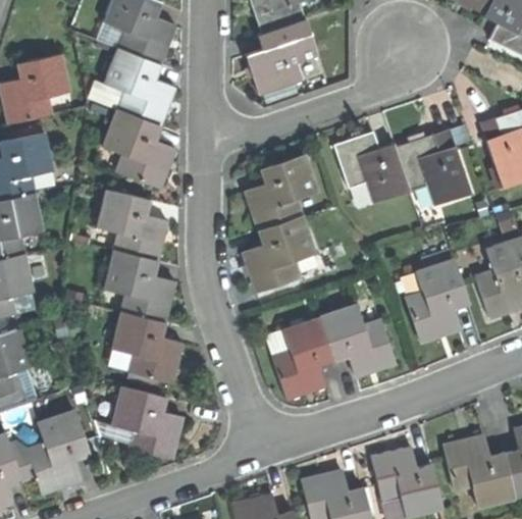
[(118,48),(161,63),(168,45),(174,26),(155,19),(160,2),(154,0),(114,0),(106,27),(123,33),(118,48)]
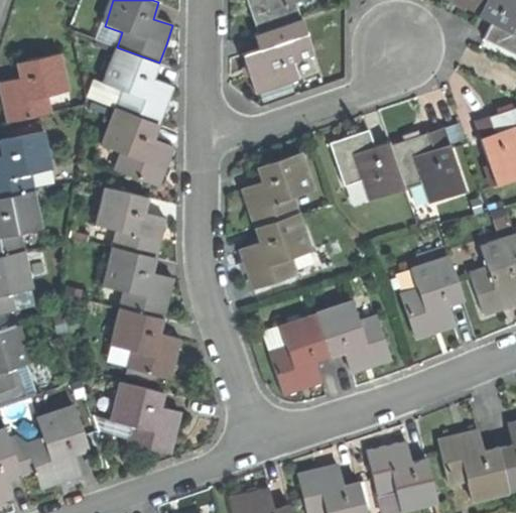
[(245,0),(250,15),(255,33),(301,20),(297,4),(312,0),(245,0)]
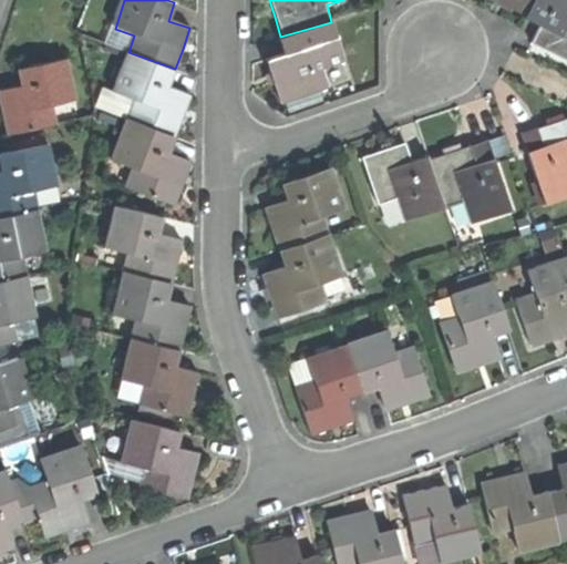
[(496,0),(505,4),(526,16),(534,0),(496,0)]
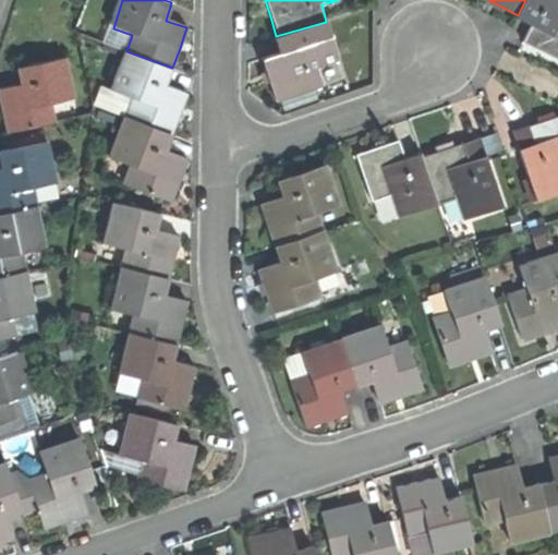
[(543,57),(557,63),(557,0),(525,0),(518,15),(516,20),(534,28),(524,47),(543,57)]
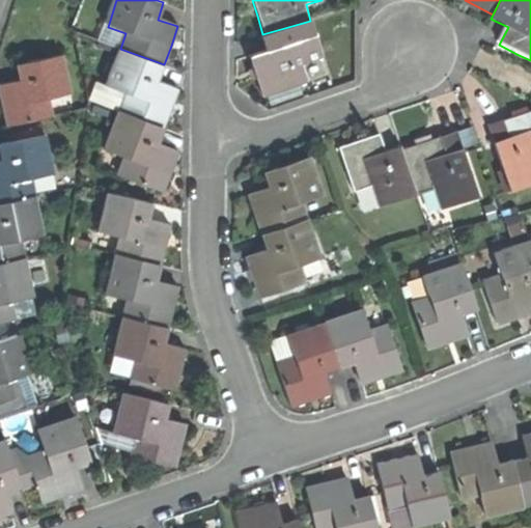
[(257,78),(263,98),(307,85),(302,67),(322,62),(310,21),(262,34),(268,54),(252,57),(257,78)]
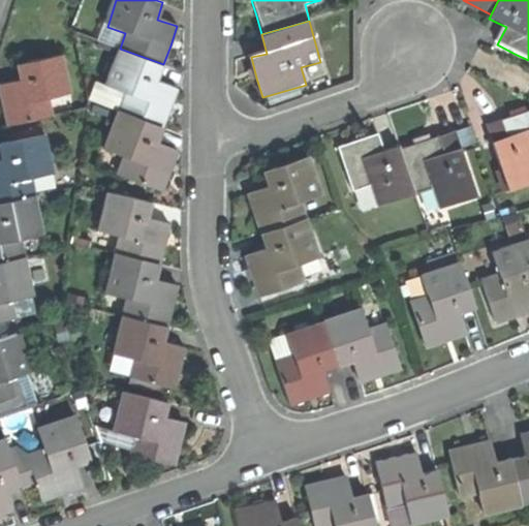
[(156,86),(163,64),(120,49),(107,86),(126,92),(119,112),(164,126),(169,110),(176,93),(156,86)]
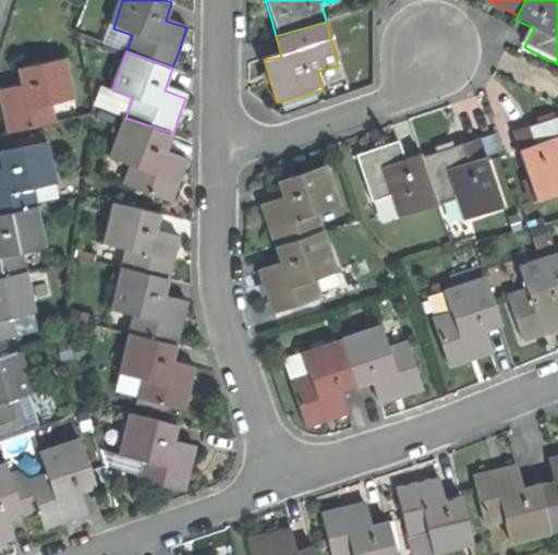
[(0,92),(2,106),(7,131),(56,122),(51,103),(72,98),(65,57),(17,65),(21,83),(0,86),(0,92)]
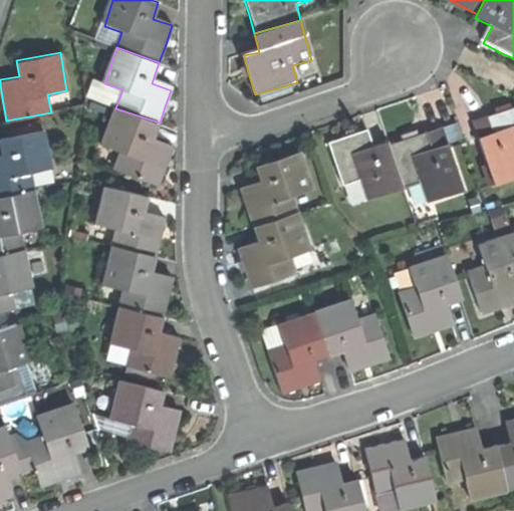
[(153,143),(160,122),(115,108),(103,146),(121,152),(114,171),(159,185),(164,169),(171,149),(153,143)]
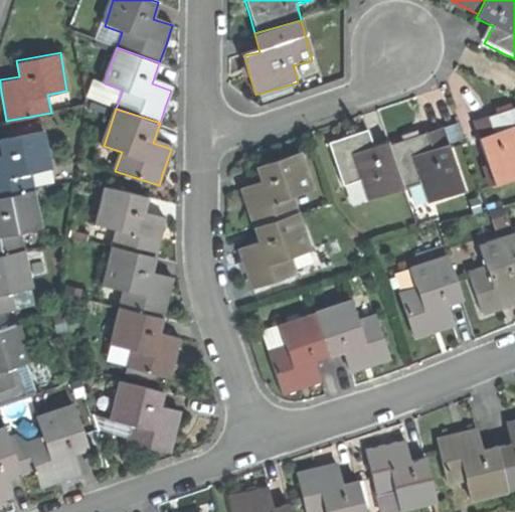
[(514,112),(508,115),(492,120),(497,137),(482,141),(496,188),(514,182),(514,112)]
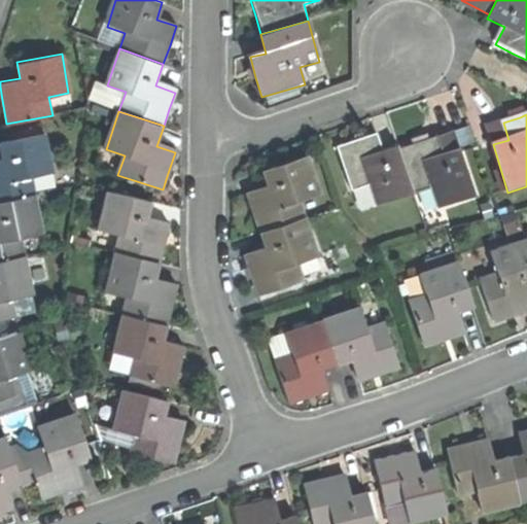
[(488,127),(493,144),(508,140),(503,123),(488,127)]
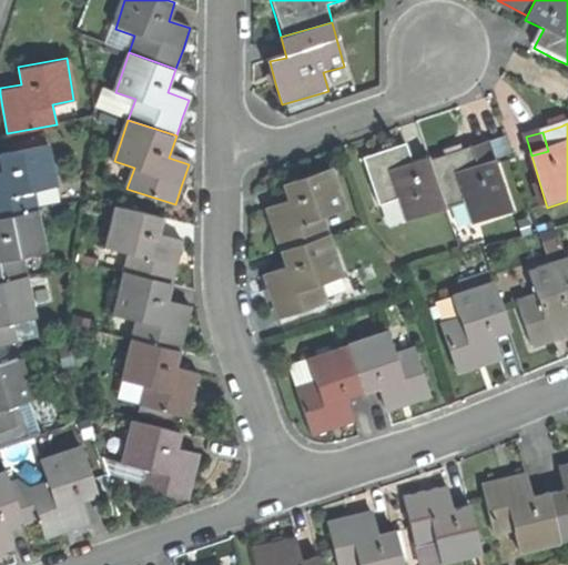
[(492,142),(475,148),(482,169),(498,163),(492,142)]
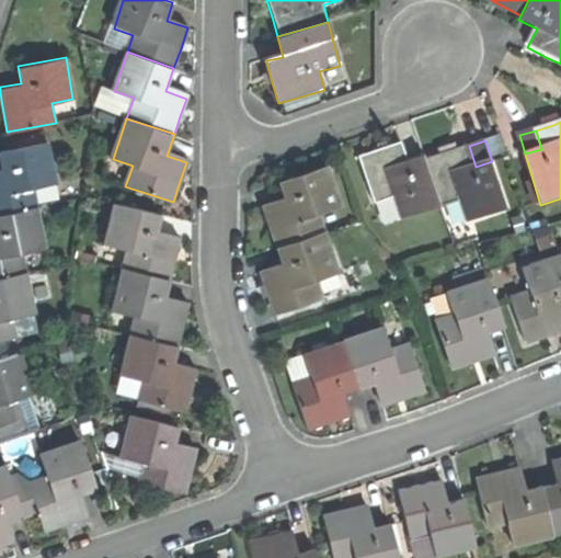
[(377,150),(358,157),(374,205),(392,198),(400,221),(439,208),(423,161),(422,157),(407,162),(400,143),(377,150)]
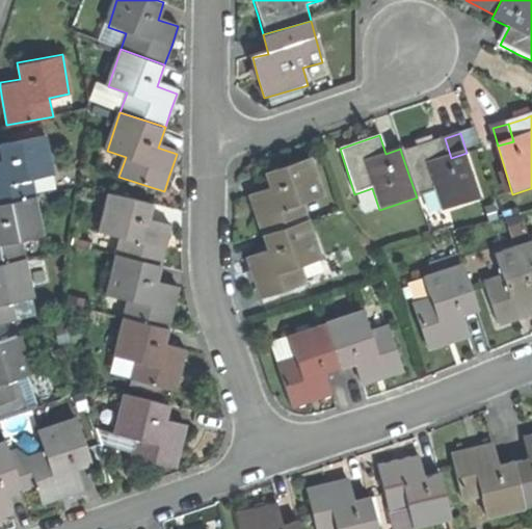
[(0,200),(33,194),(30,176),(49,173),(44,136),(0,143),(0,200)]
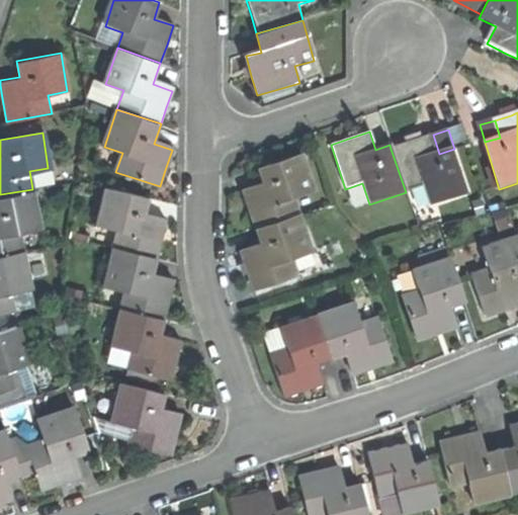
[(418,140),(391,149),(406,192),(425,185),(433,207),(470,194),(454,149),(439,154),(433,135),(418,140)]
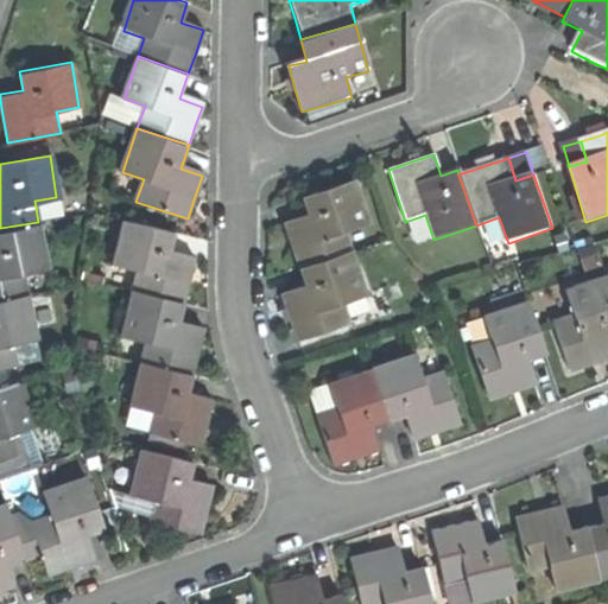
[(293,249),(299,269),(353,254),(347,233),(368,227),(355,183),(304,197),(310,220),(287,226),(293,249)]
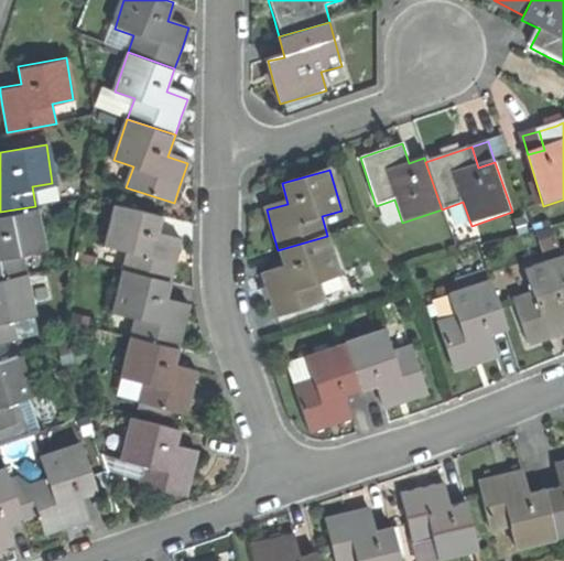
[(43,252),(35,206),(0,212),(0,274),(24,271),(22,256),(43,252)]
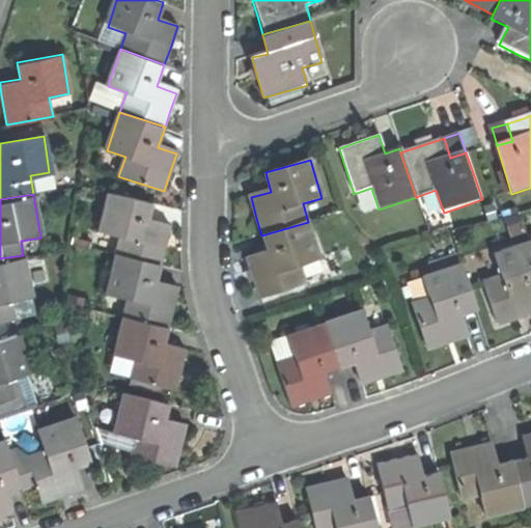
[(119,235),(114,254),(162,265),(166,247),(171,225),(150,220),(155,205),(108,194),(99,230),(119,235)]
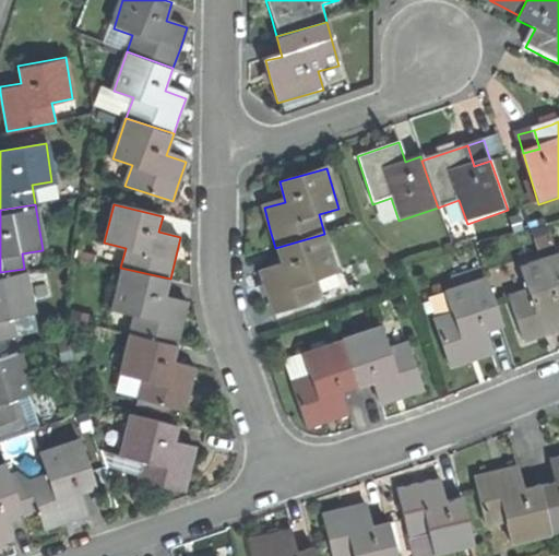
[(168,211),(166,225),(188,228),(191,215),(168,211)]
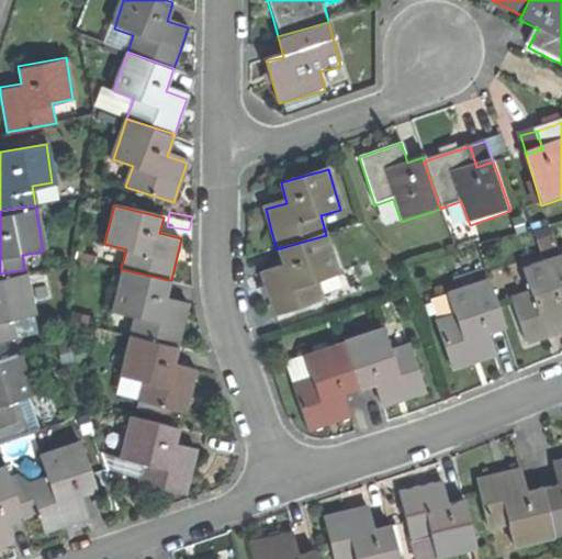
[(267,295),(272,314),(319,301),(314,282),(338,275),(326,235),(277,249),(282,267),(261,274),(267,295)]
